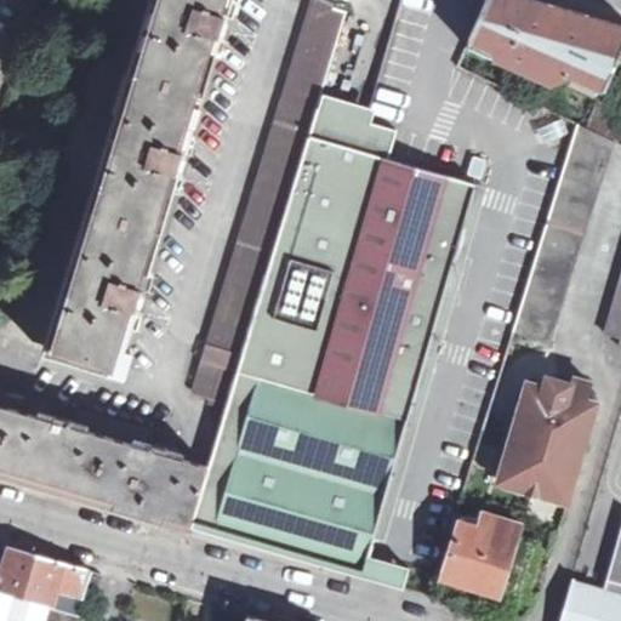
[(229,0),(170,0),(167,11),(160,34),(148,32),(121,118),(132,121),(125,144),(118,169),(107,165),(80,255),(92,258),(85,281),(78,305),(66,302),(51,346),(118,366),(137,303),(135,302),(138,290),(142,290),(180,167),(176,167),(181,154),(183,154),(221,32),(218,30),(222,17),(224,18),(229,0)]
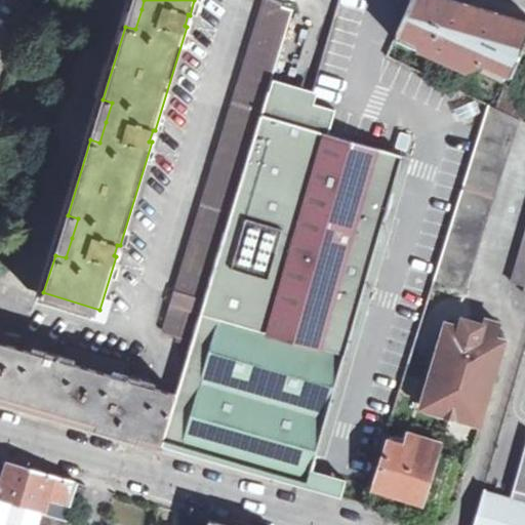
[(144,0),(133,0),(125,27),(135,29),(142,9),(144,0)]
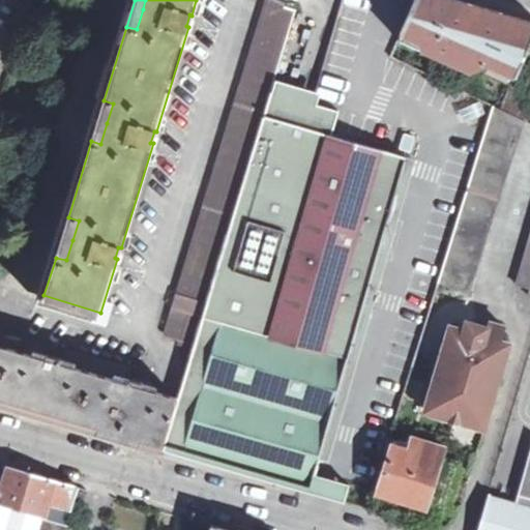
[(271,94),(295,12),(282,7),(283,1),(277,0),(266,0),(171,312),(184,316),(182,320),(185,321),(179,341),(178,344),(193,348),(240,197),(246,177),(271,94)]
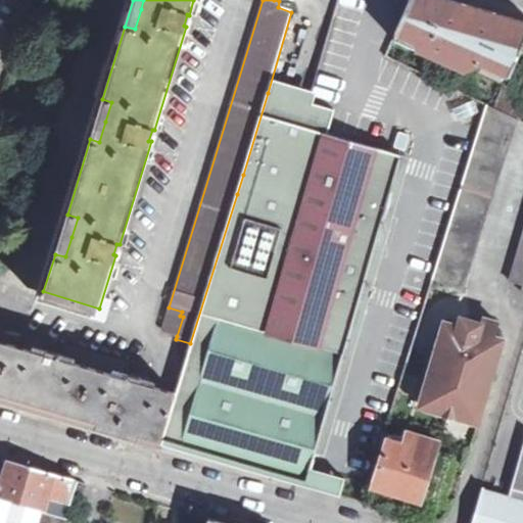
[(337,97),(366,0),(339,0),(313,90),(337,97)]
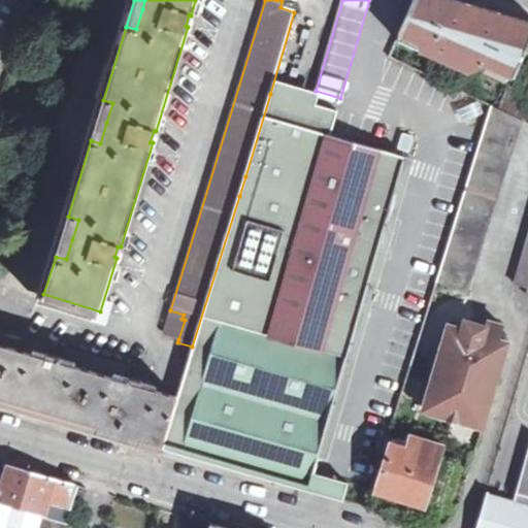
[(483,65),(513,78),(527,42),(527,20),(457,0),(413,0),(397,42),(406,46),(417,41),(422,53),(432,46),(438,59),(450,54),(454,66),(465,62),(469,72),(482,68),(483,65)]
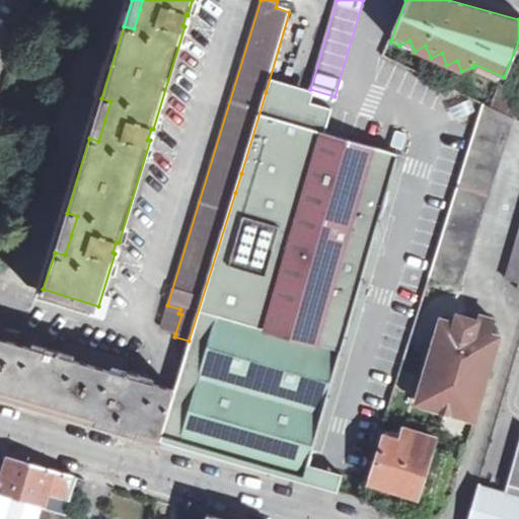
[(518,42),(504,77),(516,82),(518,74),(518,42)]
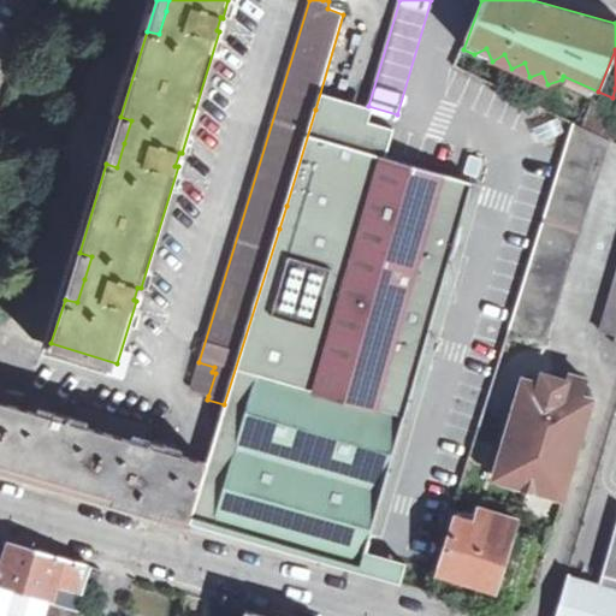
[(591,110),(615,122),(615,120),(615,102),(597,95),(591,110)]
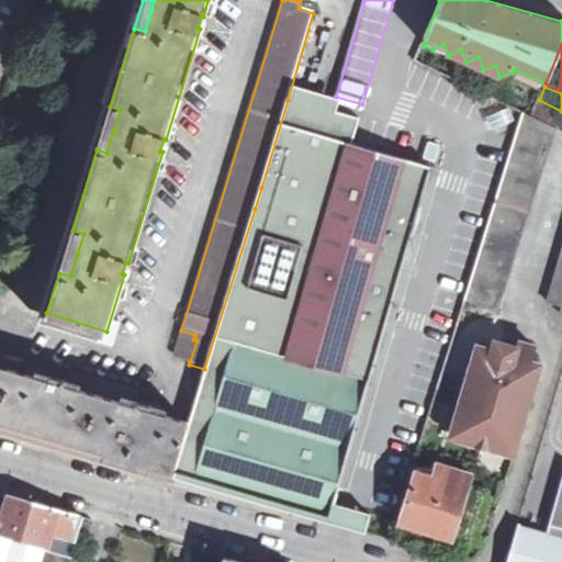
[(187,424),(172,474),(311,514),(330,519),(335,504),(386,329),(389,330),(397,302),(405,277),(402,276),(434,168),(353,145),(360,120),(288,100),(261,188),(255,209),(204,369),(187,424)]
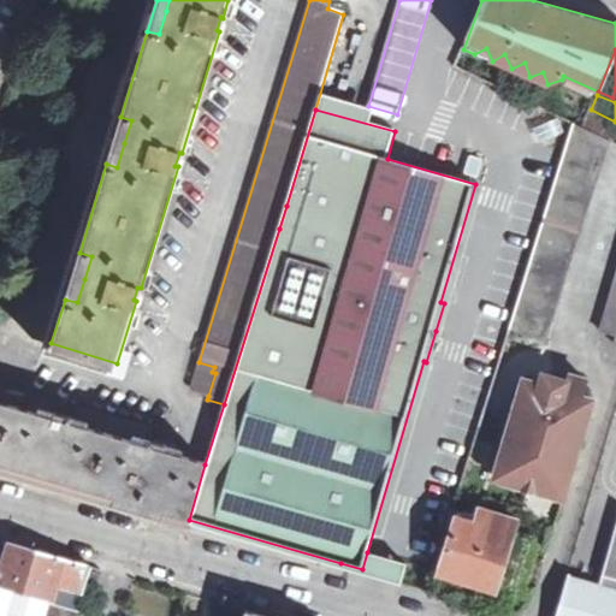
[(611,141),(615,142),(615,138),(615,120),(615,122),(591,110),(582,128),(611,141)]
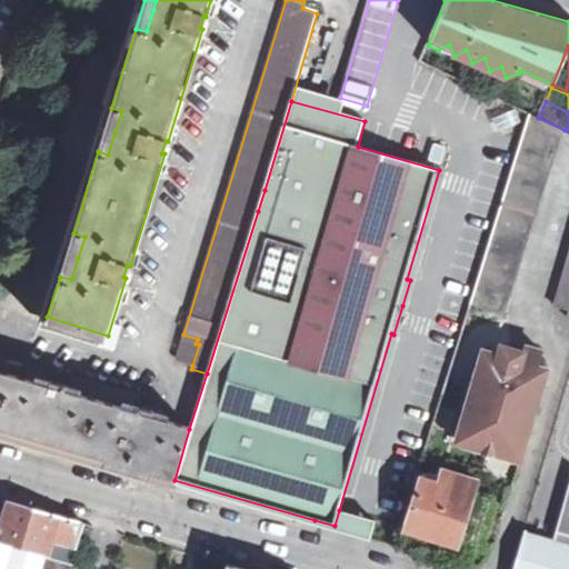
[(121,111),(111,108),(98,151),(108,155),(115,132),(121,111)]
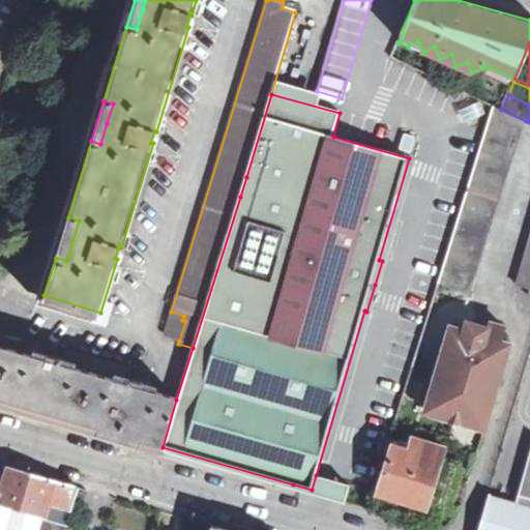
[(470,295),(526,121),(501,110),(494,106),(439,285),(470,295)]
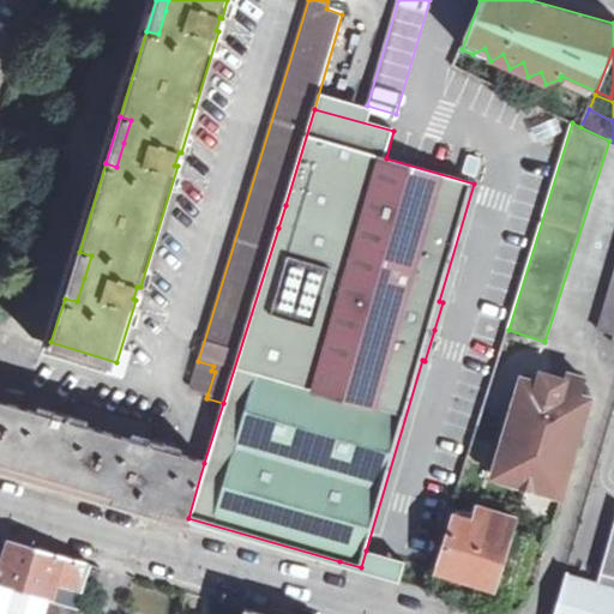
[(481,160),(468,155),(462,173),(475,178),(481,160)]
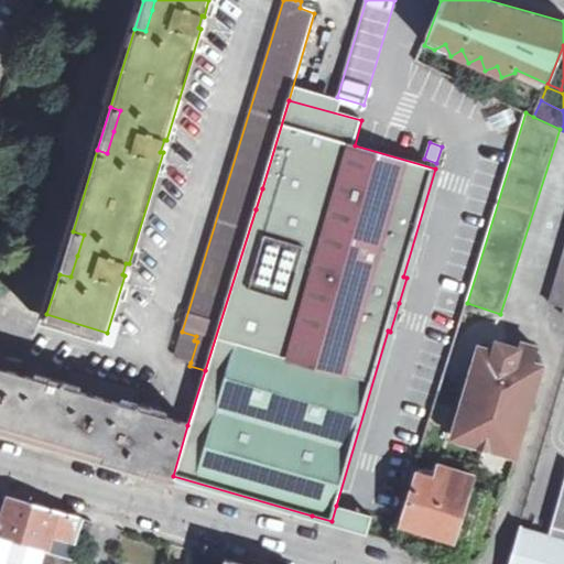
[(73,231),(60,274),(71,277),(77,256),(84,235),(73,231)]
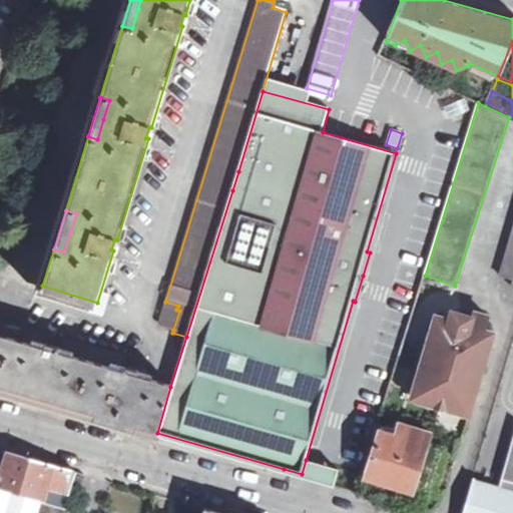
[(512,281),(512,235),(501,277),(512,281)]
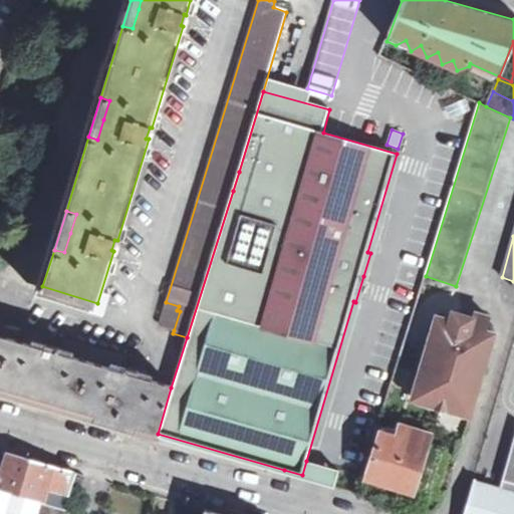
[(179,306),(166,302),(159,325),(174,330),(180,311),(177,310),(179,306)]
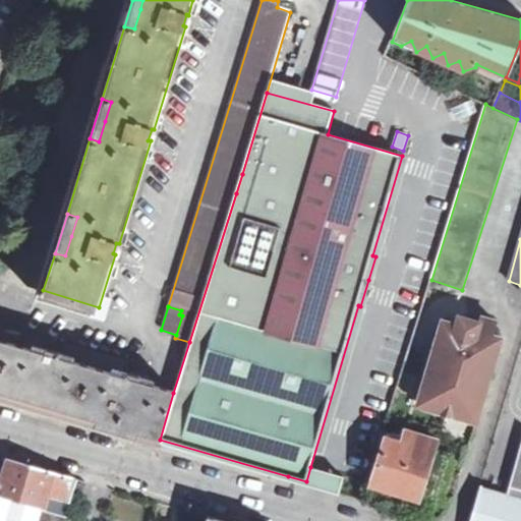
[(446,322),(433,361),(441,362),(439,371),(431,369),(422,398),(444,405),(441,413),(454,417),(457,409),(475,415),(484,386),(478,384),(481,375),(487,378),(500,339),(493,336),(497,323),(483,319),(481,324),(463,317),(460,326),(446,322)]
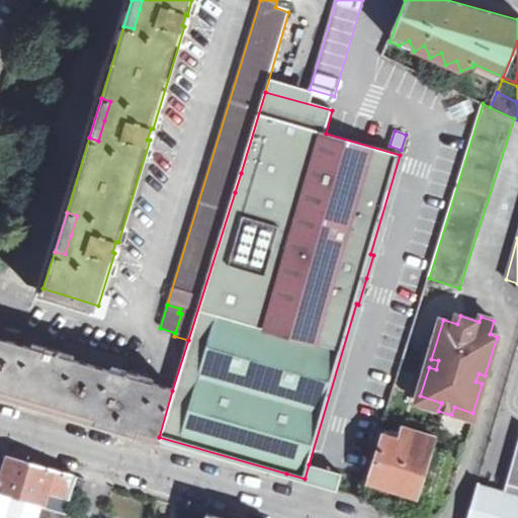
[(0,391),(149,434),(159,437),(172,391),(162,387),(138,381),(140,374),(125,369),(128,359),(0,321),(0,391)]
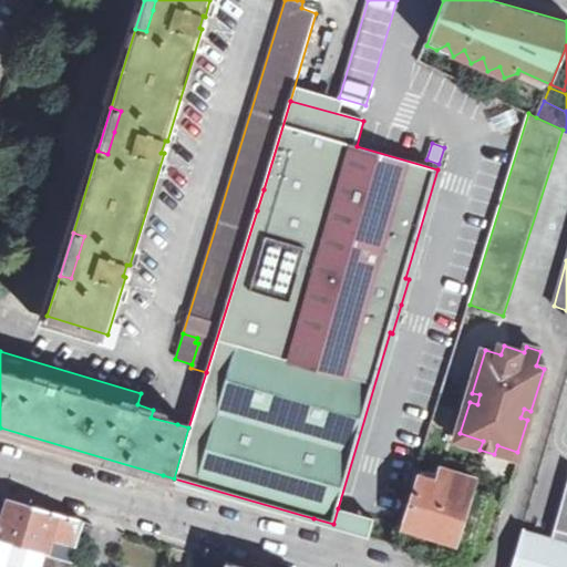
[(480,394),(472,393),(470,402),(477,404),(480,394)]
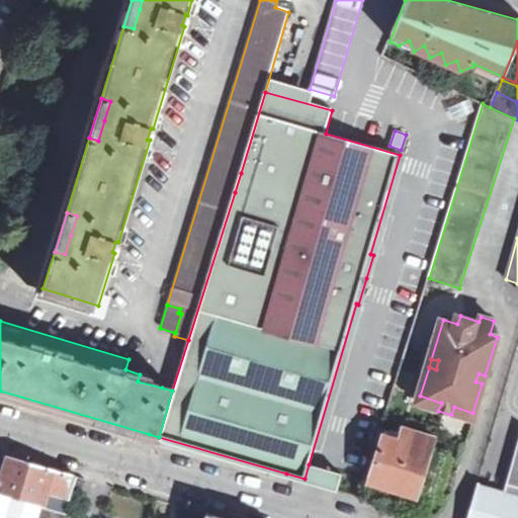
[(482,383),(485,375),(479,373),(476,381),(482,383)]
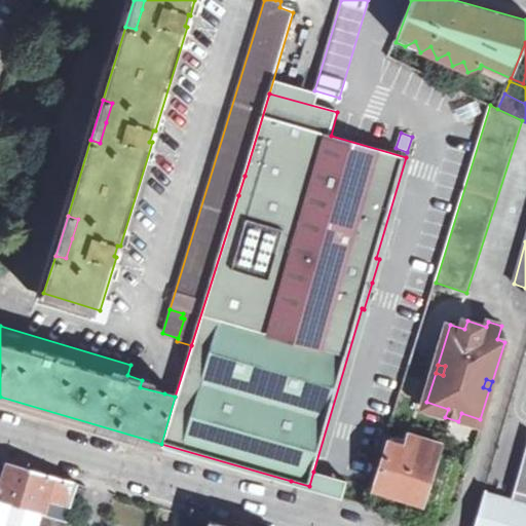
[(448,409),(426,402),(424,411),(445,417),(448,409)]
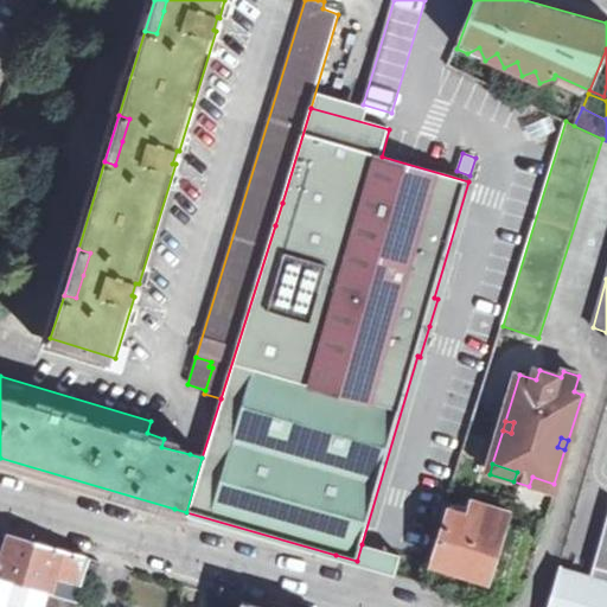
[(551,493),(554,484),(532,477),(529,486),(551,493)]
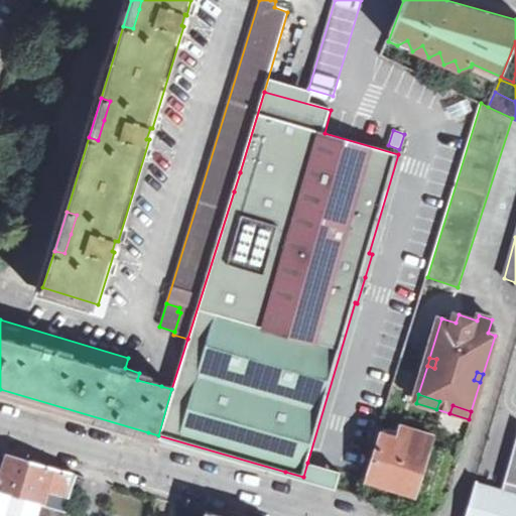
[(415,493),(427,452),(431,437),(402,429),(399,440),(381,435),(367,479),(414,494),(415,493)]
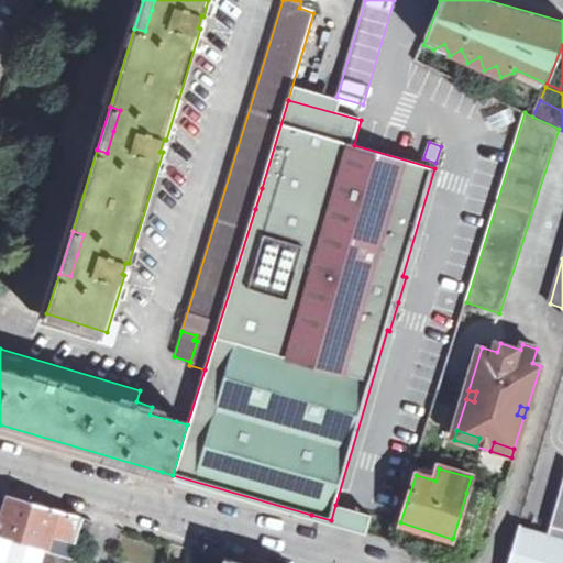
[(485,499),(466,493),(453,538),(471,543),(485,499)]
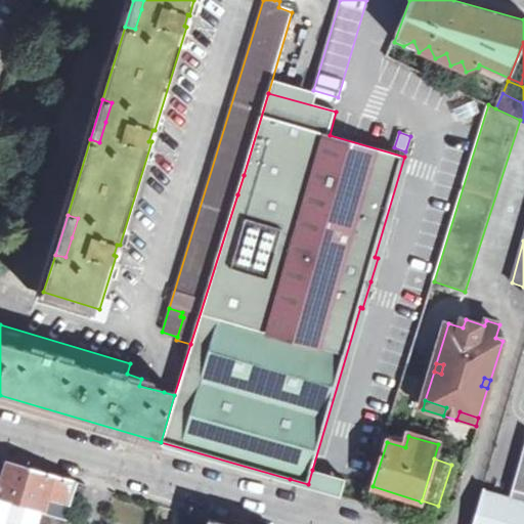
[(0,523),(2,523),(36,523),(40,513),(67,519),(74,494),(77,481),(76,481),(74,481),(72,480),(51,474),(19,465),(8,462),(0,488),(0,523)]
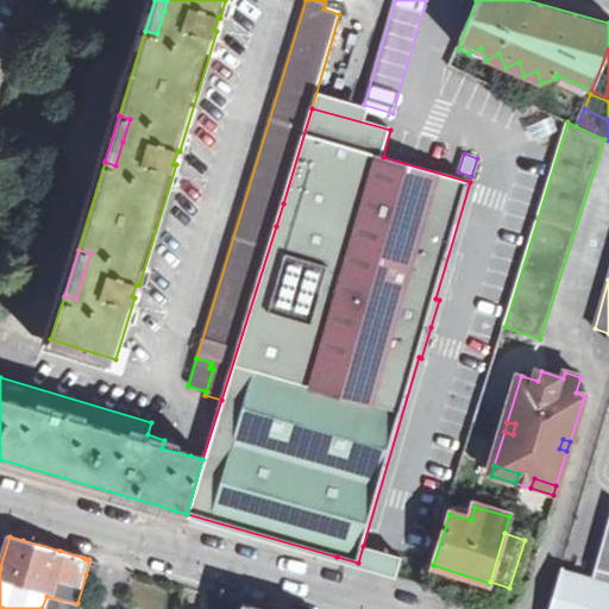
[(363,546),(358,563),(377,569),(396,573),(401,557),(382,551),(363,546)]
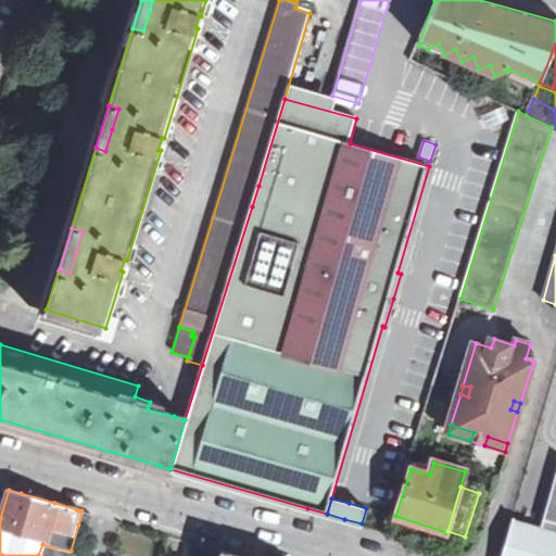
[(81,510),(78,525),(89,527),(92,514),(81,510)]
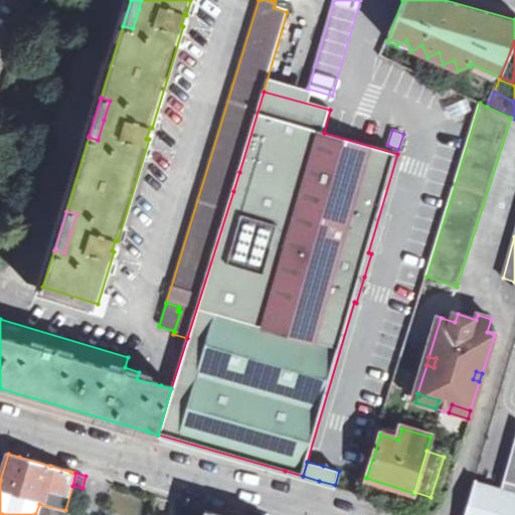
[(514,514),(514,494),(474,482),(465,514),(514,514)]
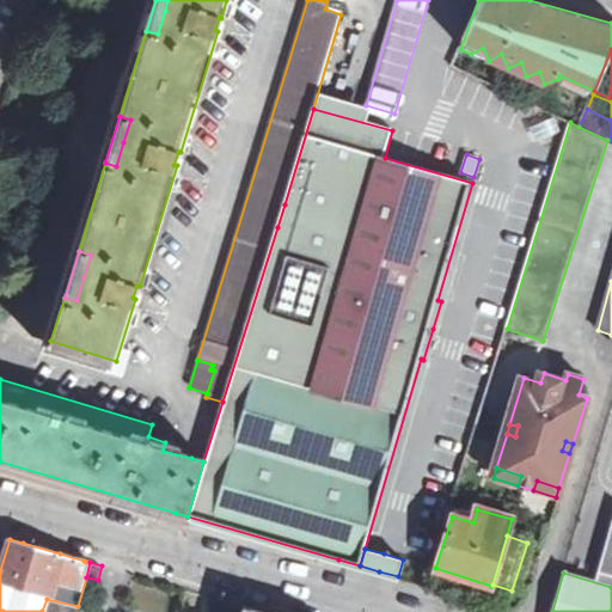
[(42,611),(81,611),(84,607),(78,606),(47,599),(42,611)]
